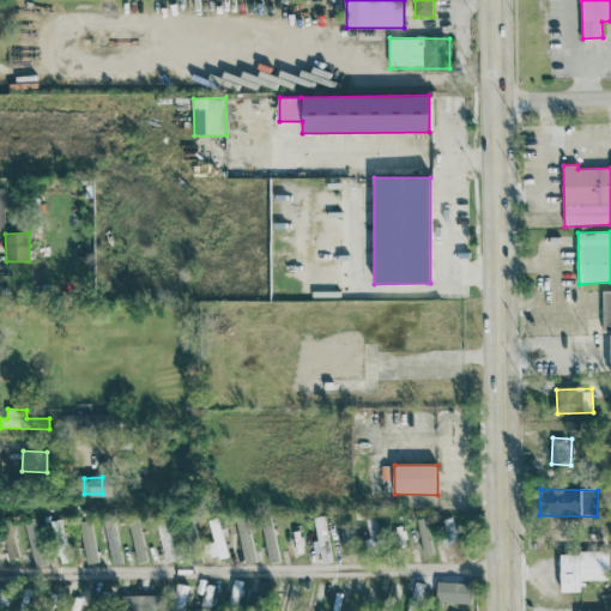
[(50,516),(26,520),(34,568),(50,566),(48,552),(56,551),(50,516)]
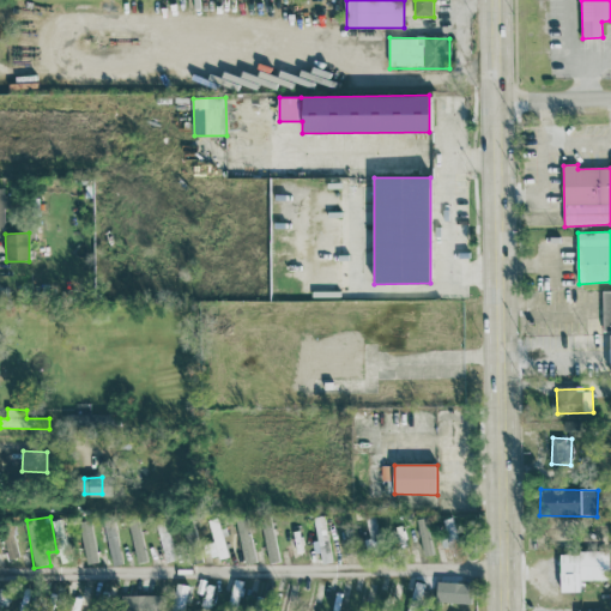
[(314,518),(316,532),(327,530),(325,516),(314,518)]
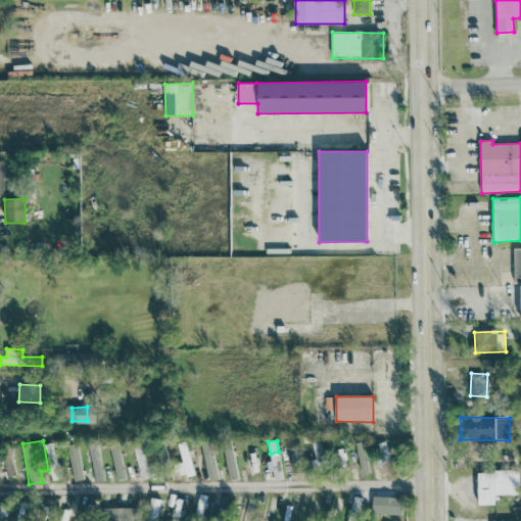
[(182,463),(178,464),(181,478),(195,475),(189,441),(178,442),(182,463)]
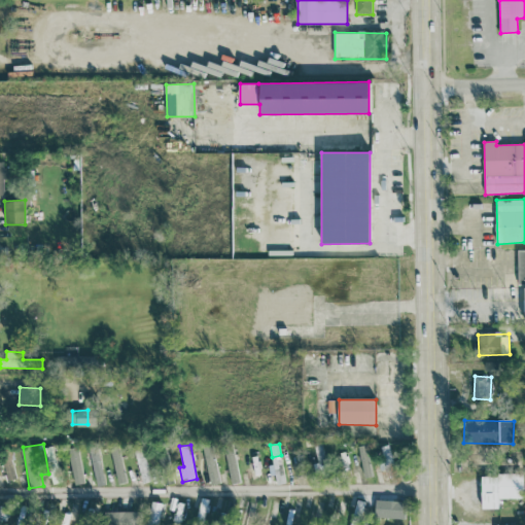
[(236,447),(226,448),(231,485),(240,484),(236,447)]
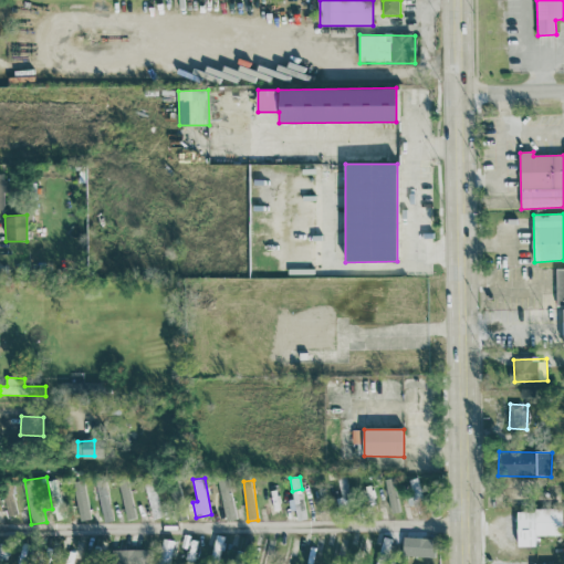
[(75,482),(79,521),(90,520),(86,481),(75,482)]
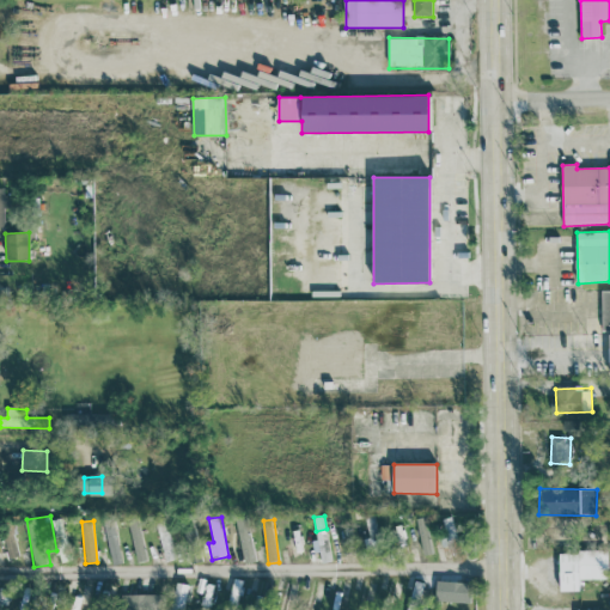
[(136,562),(146,561),(141,520),(130,522),(136,562)]
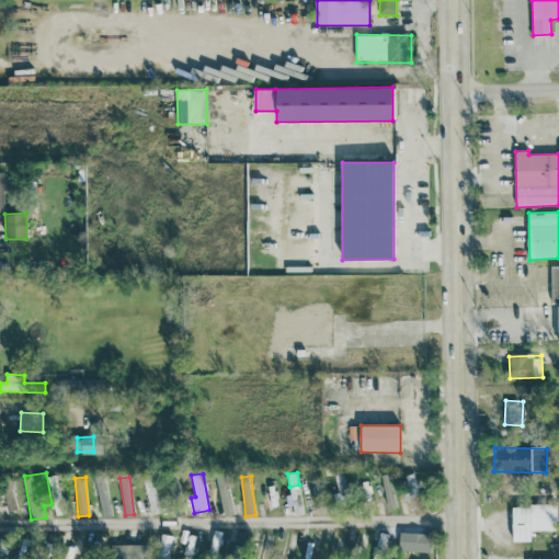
[(183,495),(177,478),(166,482),(172,500),(183,495)]
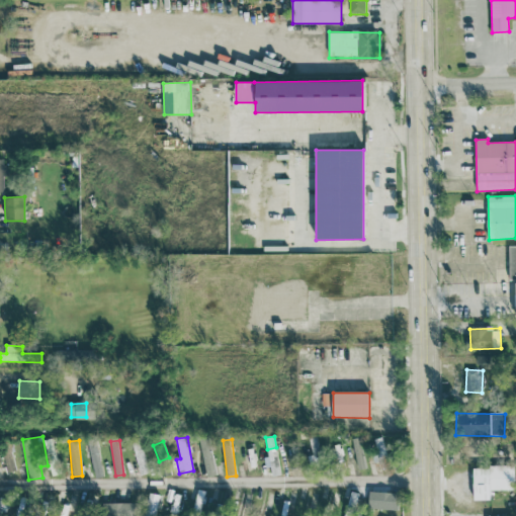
[(149,474),(142,445),(134,447),(141,476),(149,474)]
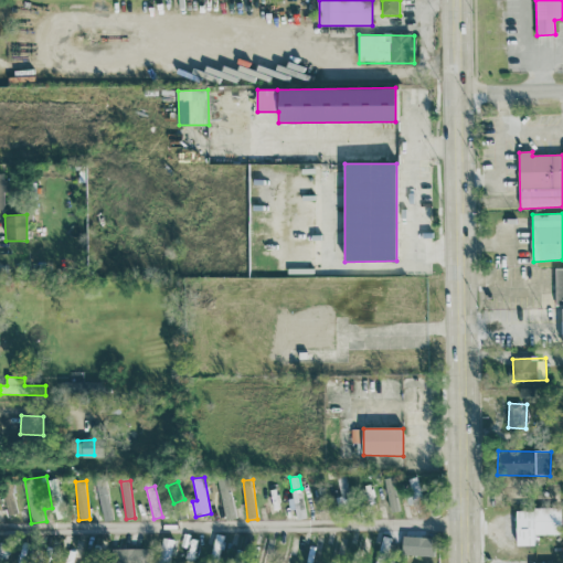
[(388,488),(392,513),(401,511),(397,487),(388,488)]
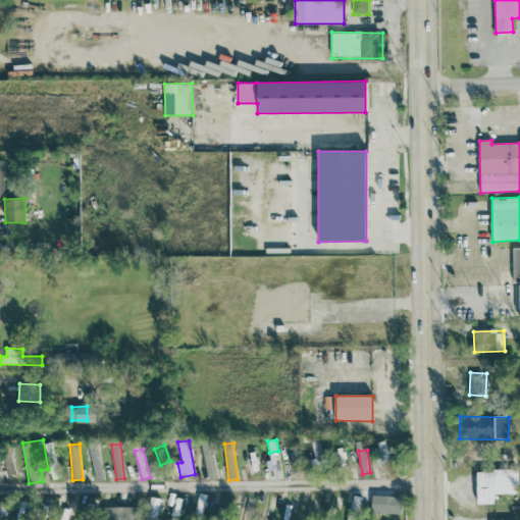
[(0,457),(0,465),(0,473),(14,474),(15,457),(0,457)]
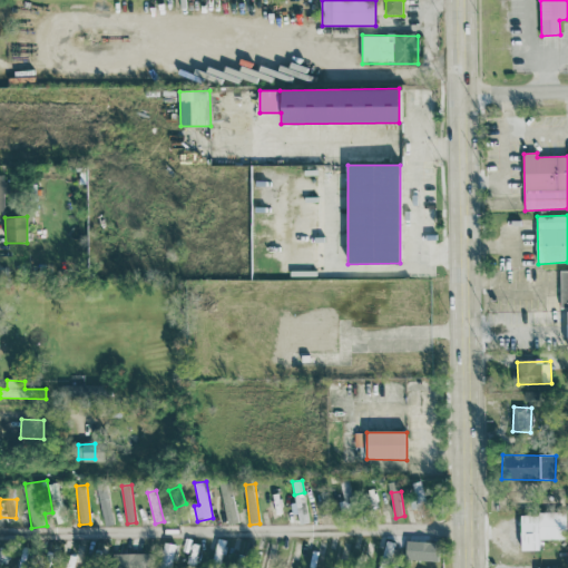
[(520,515),(521,551),(542,551),(541,541),(567,540),(567,513),(520,515)]
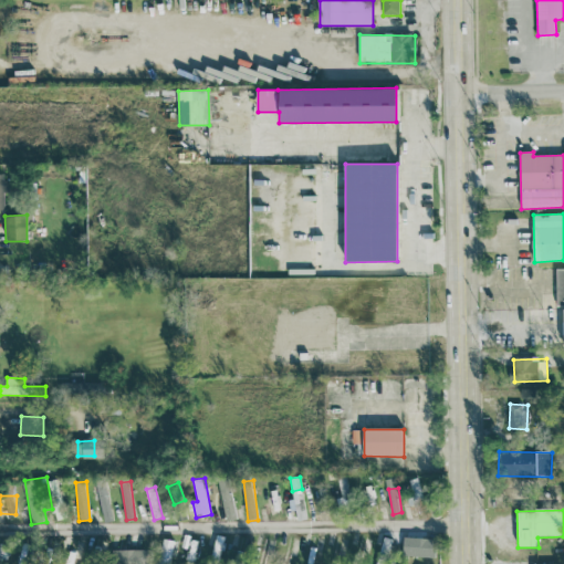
[(228,539),(218,535),(210,557),(220,561),(228,539)]
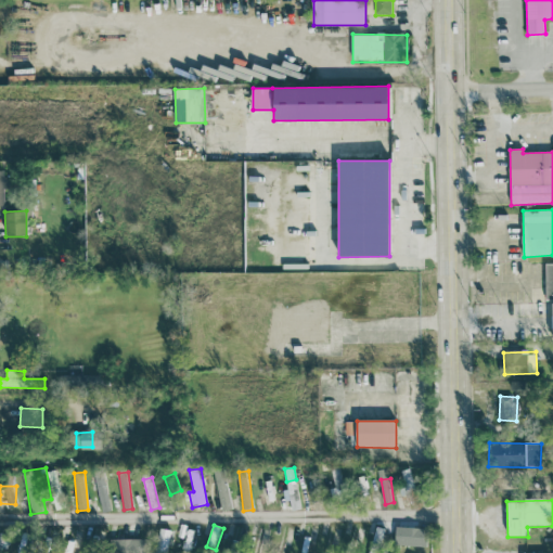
[(377,552),(384,529),(376,527),(370,552),(377,552)]
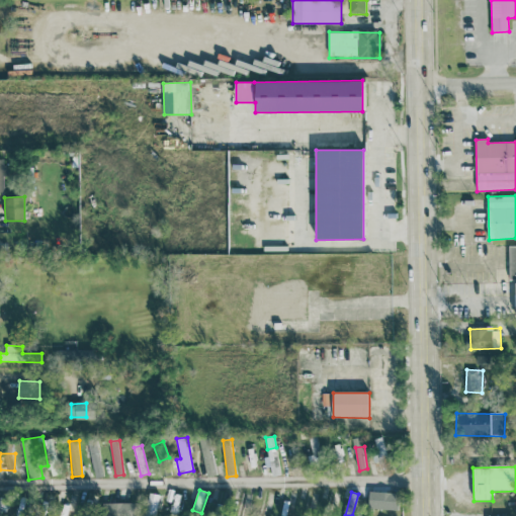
[(161,496),(150,493),(145,515),(156,515),(161,496)]
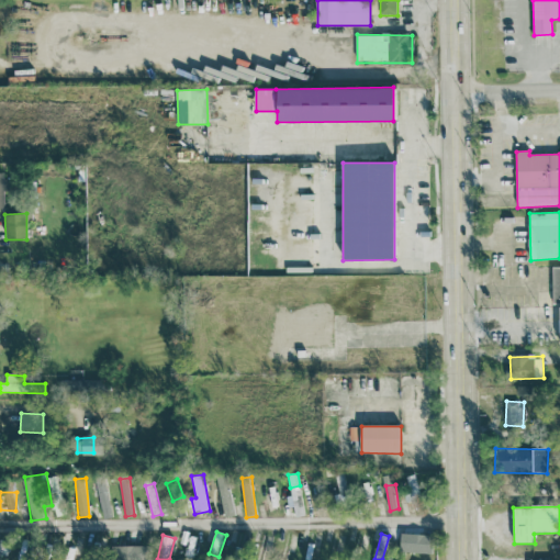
[(187,557),(196,558),(198,538),(189,537),(187,557)]
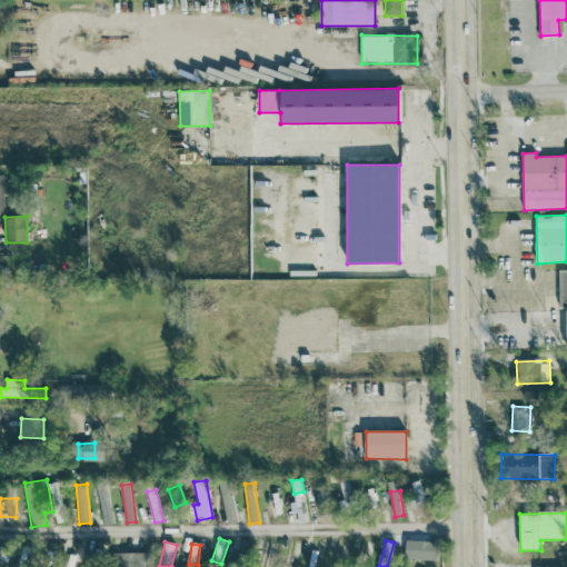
[(21,547),(19,566),(28,566),(31,548),(21,547)]
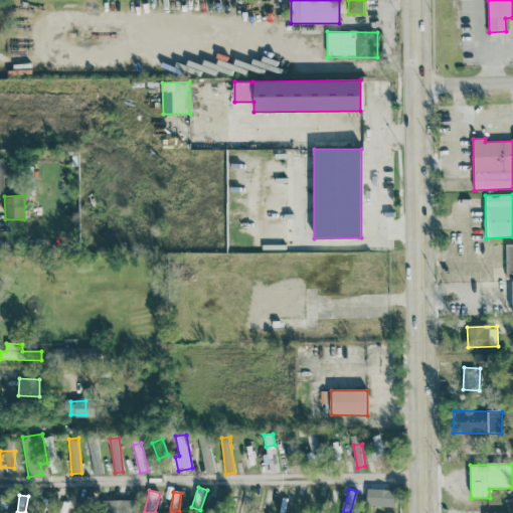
[(136,512),(136,500),(105,501),(105,512),(136,512)]
